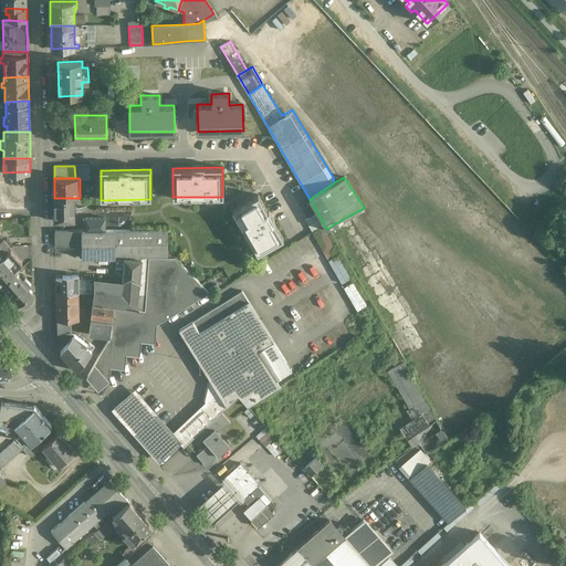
[(282,239),(259,196),(232,209),(255,253),(282,239)]
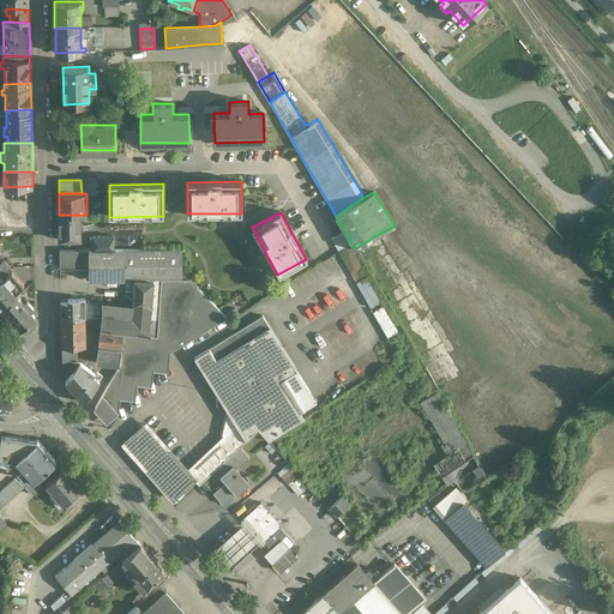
[(79,215),(59,215),(59,240),(80,240),(79,215)]
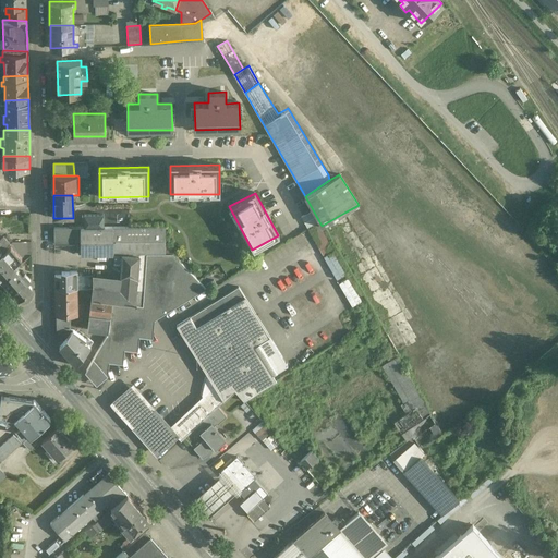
[(307,228),(318,222),(312,210),(302,216),(307,228)]
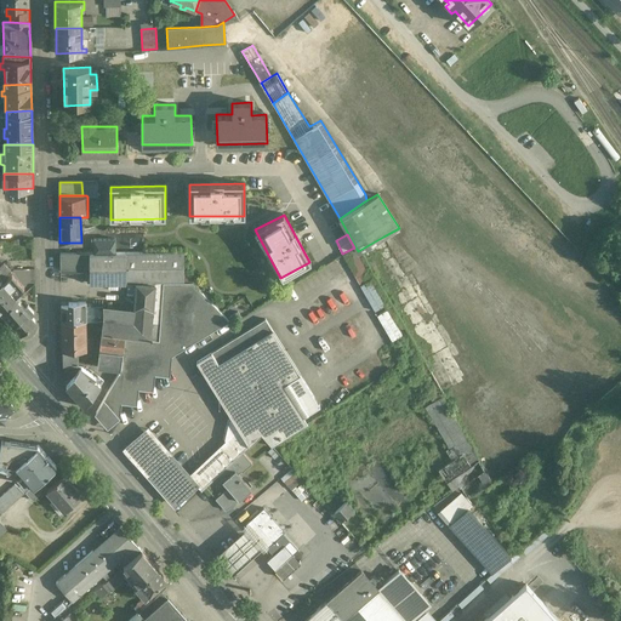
[(115,252),(115,239),(95,239),(95,252),(115,252)]
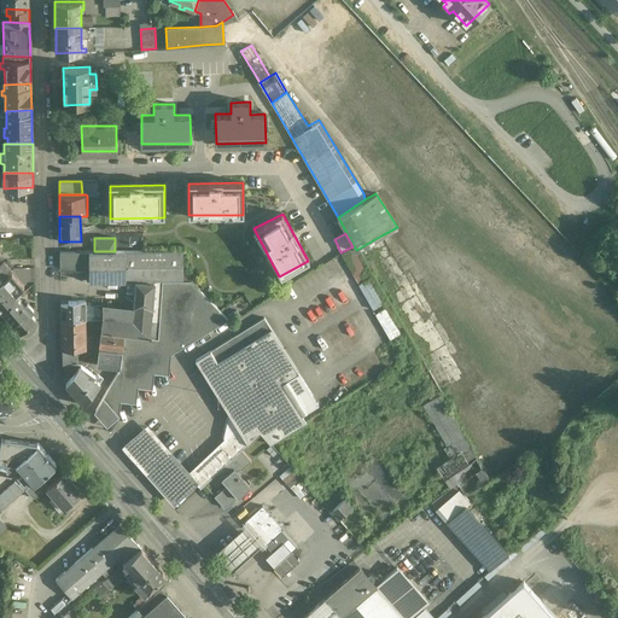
[(354,246),(342,254),(359,284),(372,277),(354,246)]
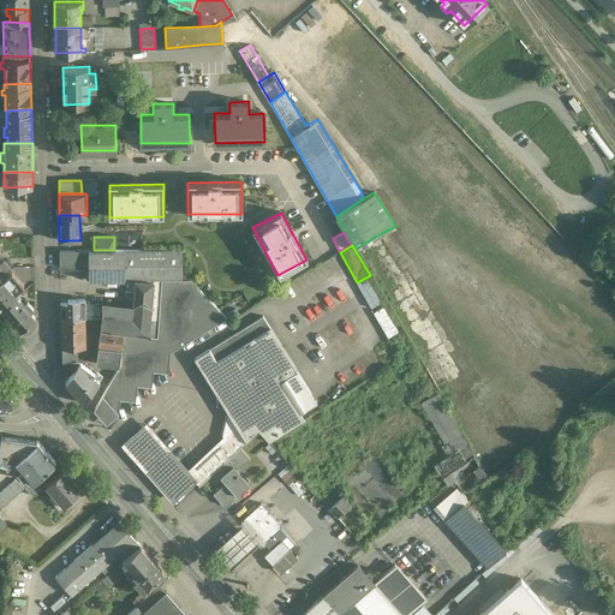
[(89,250),(60,251),(60,267),(89,267),(89,250)]
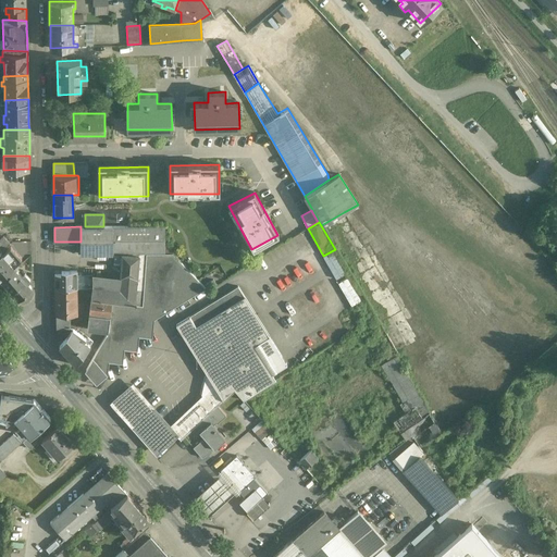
[(85,226),(81,226),(81,242),(81,255),(112,254),(112,226),(85,226)]
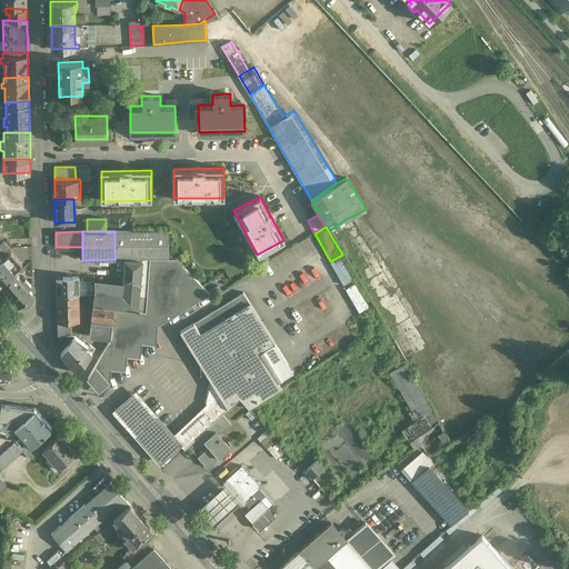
[(131,231),(115,231),(115,259),(118,259),(142,260),(149,261),(151,231),(131,231)]
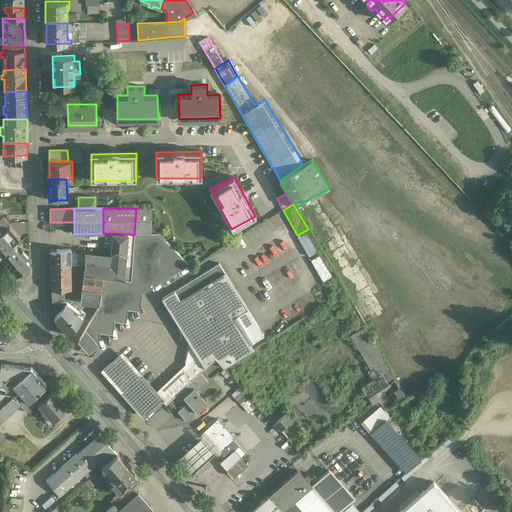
[(0,231),(9,223),(3,218),(0,220),(0,231)]
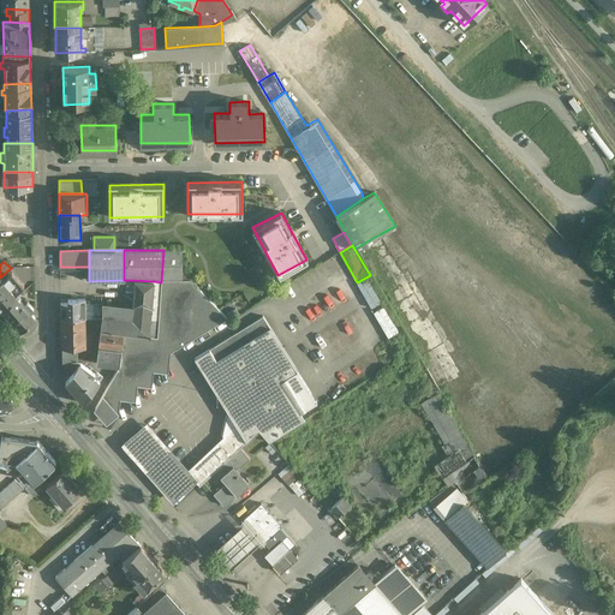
[(11,268),(0,278),(0,294),(18,280),(12,273),(4,279),(3,276),(11,269),(11,268)]
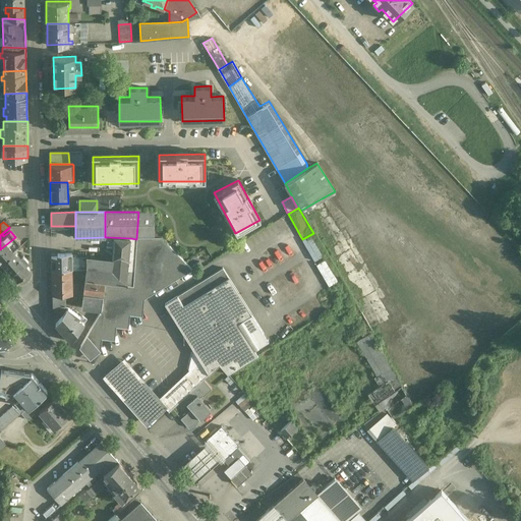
[(314,261),(324,255),(312,234),(303,239),(314,261)]
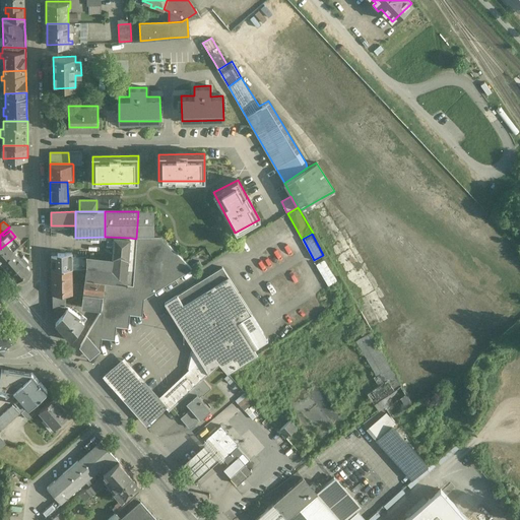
[(192,268),(161,236),(136,237),(133,284),(132,284),(126,284),(111,282),(105,281),(103,296),(102,307),(102,309),(80,345),(81,345),(90,355),(99,348),(100,335),(113,337),(114,323),(126,325),(128,312),(140,313),(141,300),(192,268)]
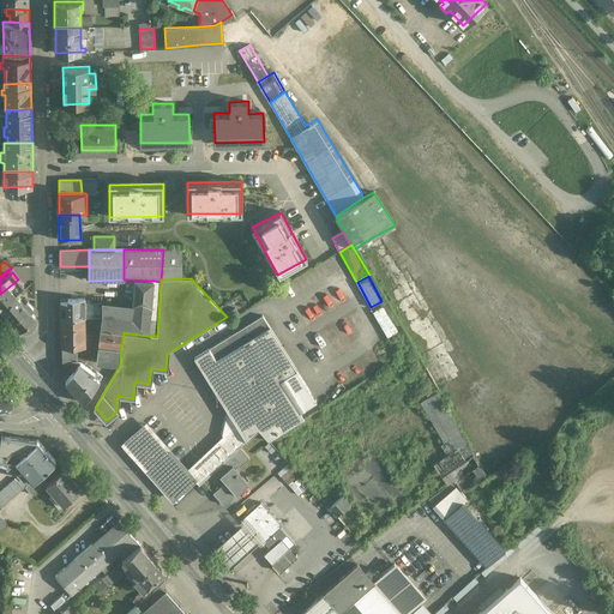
[(18,280),(0,294),(0,307),(2,311),(18,296),(19,295),(17,293),(24,286),(18,280)]
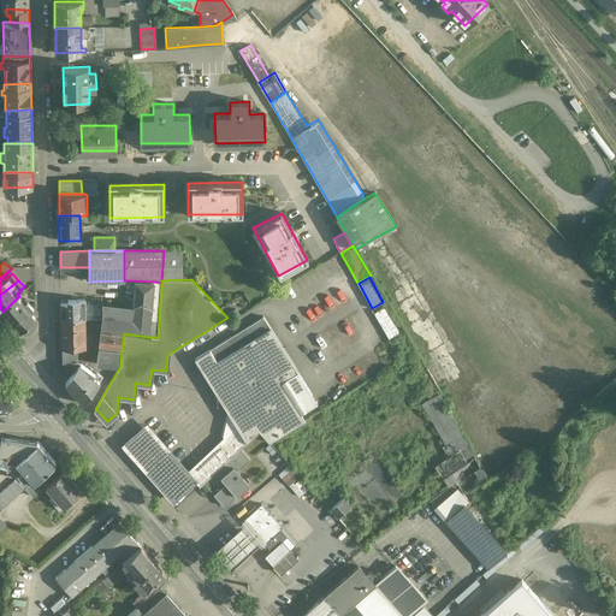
[(154,282),(128,280),(128,289),(135,289),(132,319),(131,335),(149,337),(154,282)]
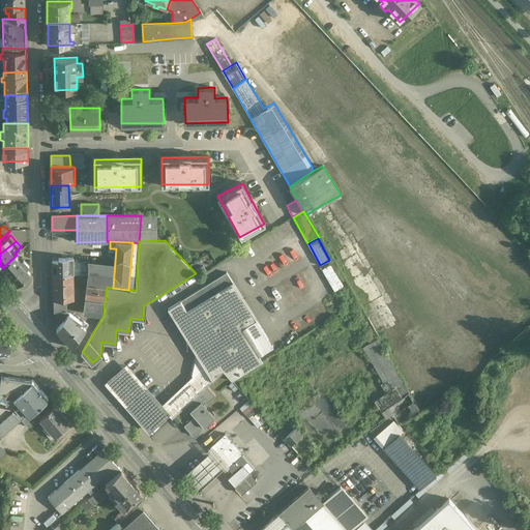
[(139,243),(133,242),(128,290),(135,290),(137,274),(139,243)]
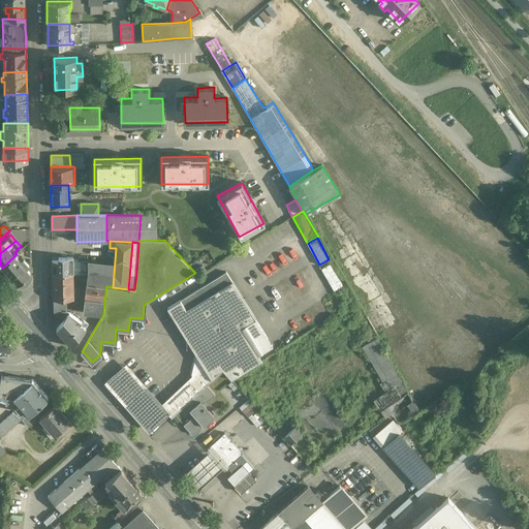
[(21,262),(16,255),(2,268),(18,284),(30,273),(26,268),(29,266),(24,259),(21,262)]
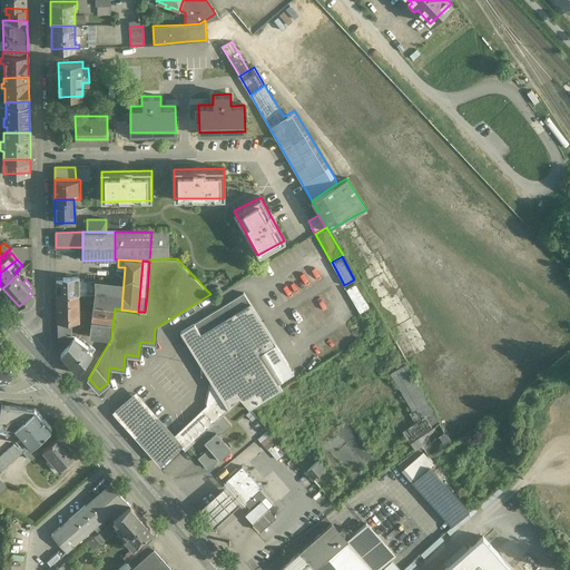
[(79,277),(64,277),(64,281),(57,281),(57,295),(79,295),(79,283),(79,277)]
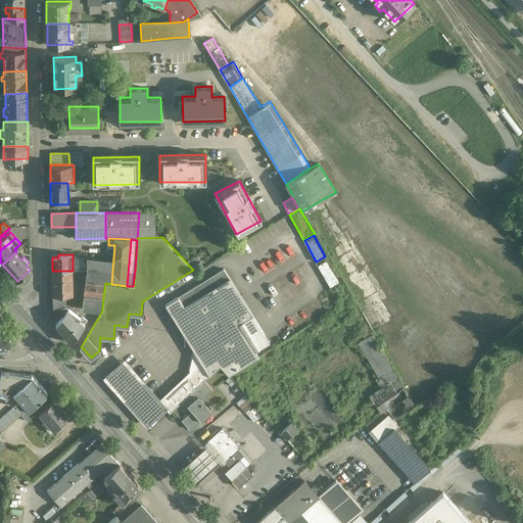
[(87,259),(73,259),(73,271),(87,271),(87,269),(87,268),(87,259)]
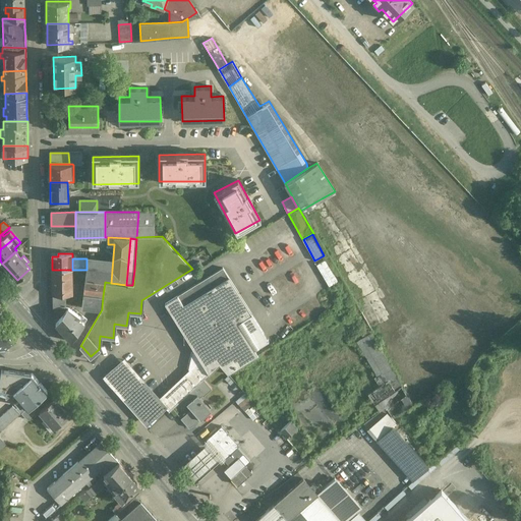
[(326,258),(316,265),(329,286),(339,281),(326,258)]
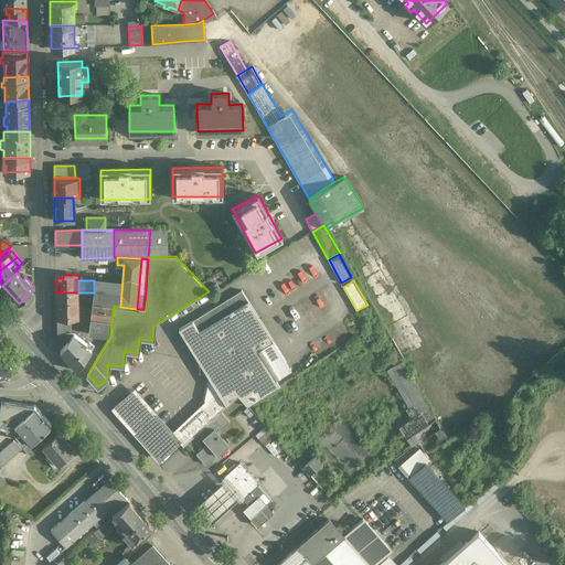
[(121,292),(94,290),(94,292),(93,304),(106,305),(114,306),(120,307),(121,292)]
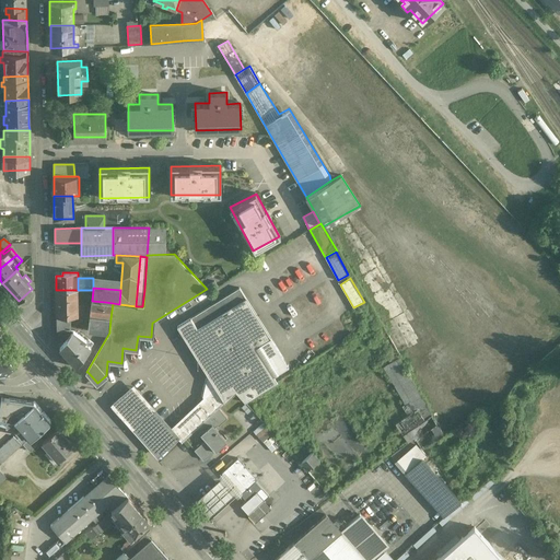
[(224,296),(256,347),(270,338),(238,288),(224,296)]
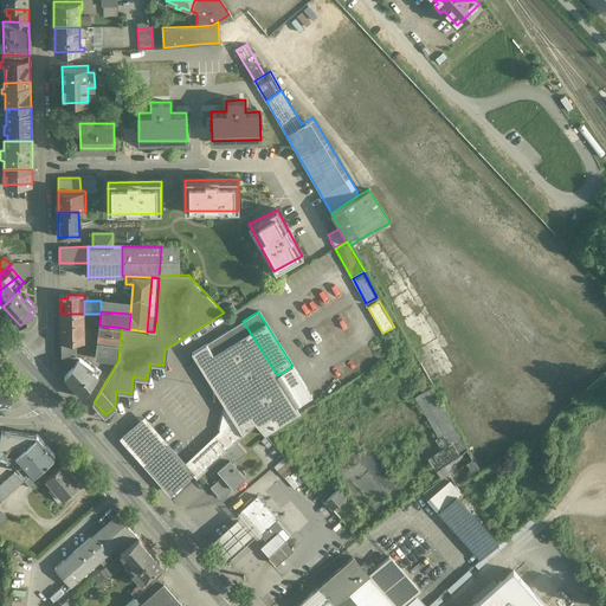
[(84,314),(60,314),(60,343),(62,343),(76,343),(85,343),(84,314)]
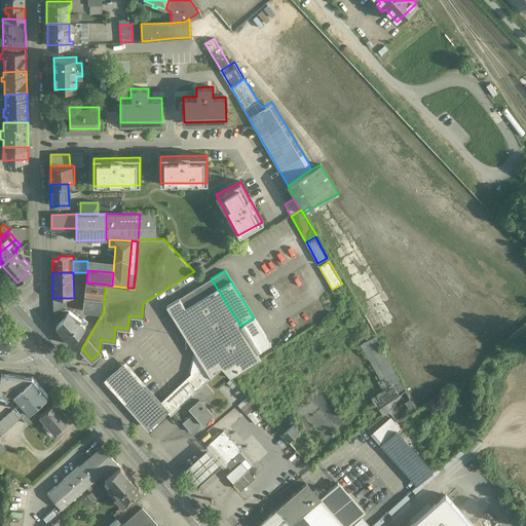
[(240,326),(211,278),(211,279),(166,306),(198,358),(211,377),(222,367),(230,377),(260,359),(258,354),(257,352),(240,326)]
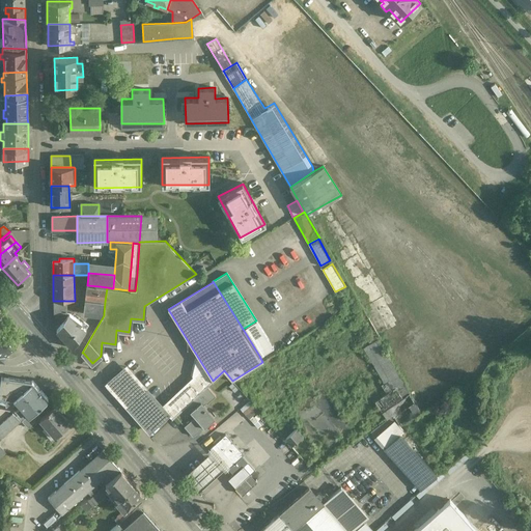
[(100,286),(87,285),(85,300),(91,301),(96,301),(100,286)]
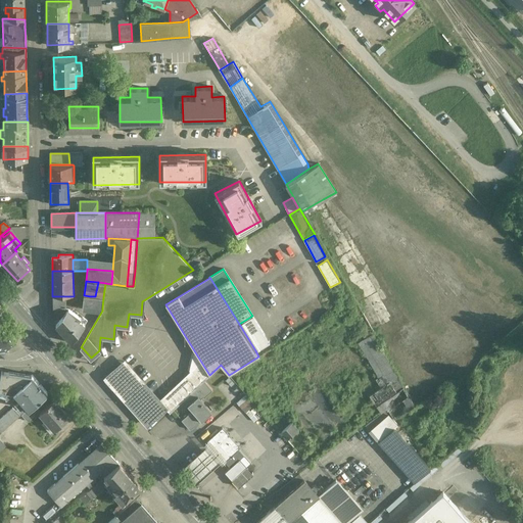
[(65,296),(53,296),(54,307),(65,306),(65,296)]
